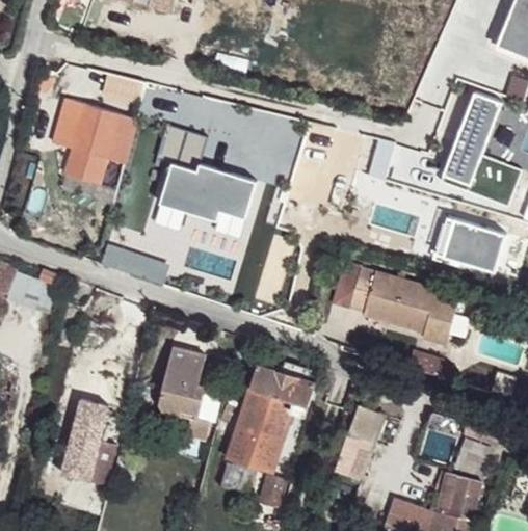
[(124,0),(168,12),(172,0),(124,0)]
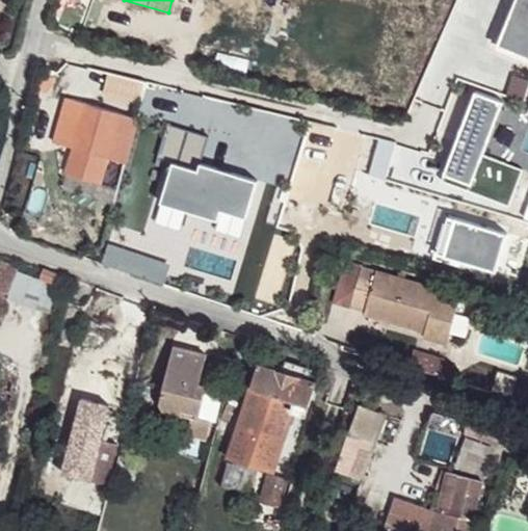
[(527,0),(516,0),(497,45),(527,58),(527,0)]
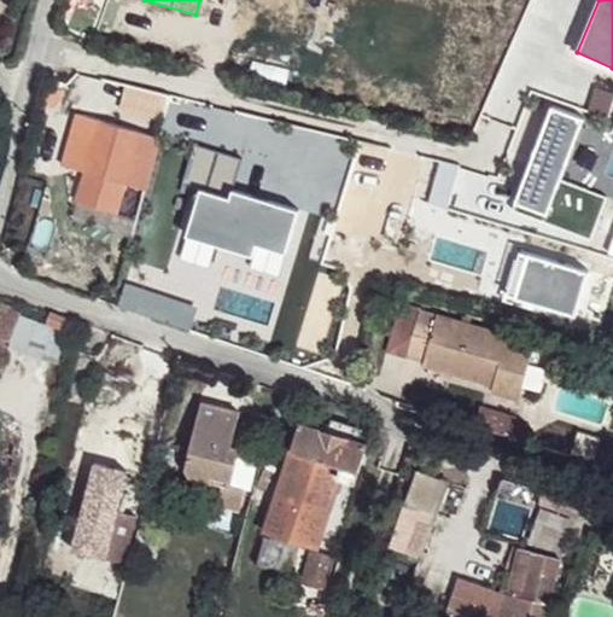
[(512,63),(553,70),(559,34),(519,27),(512,63)]
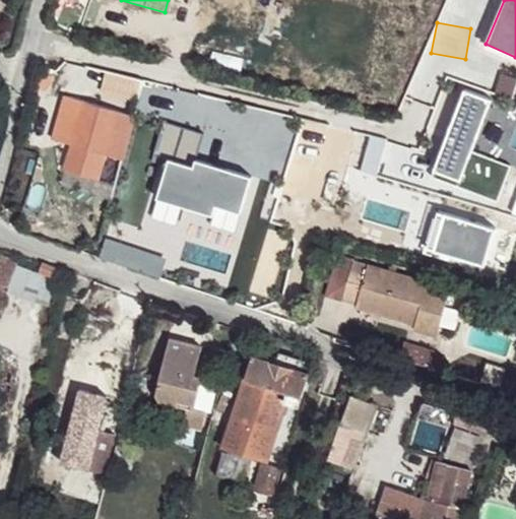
[(97,92),(134,102),(140,79),(102,70),(97,92)]
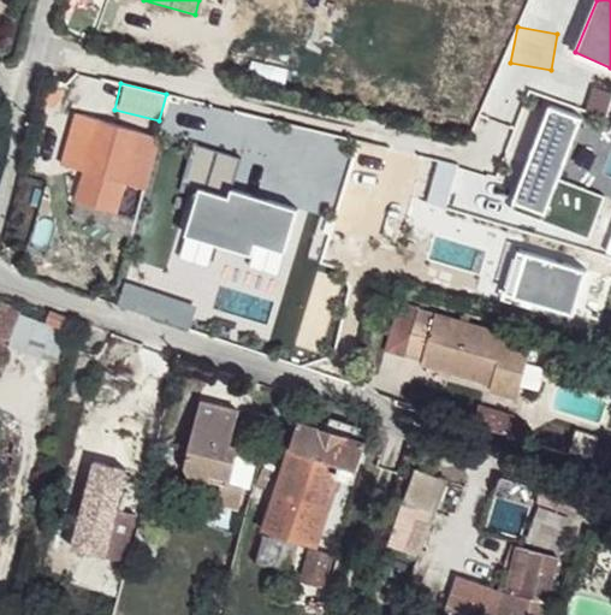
[(549,107),(509,203),(581,232),(597,195),(557,179),(581,120),(549,107)]
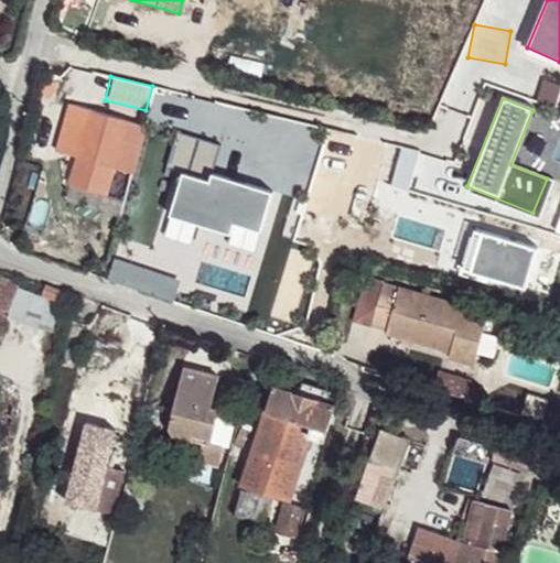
[(128,174),(136,145),(120,141),(125,122),(85,112),(66,107),(62,122),(54,154),(128,174)]
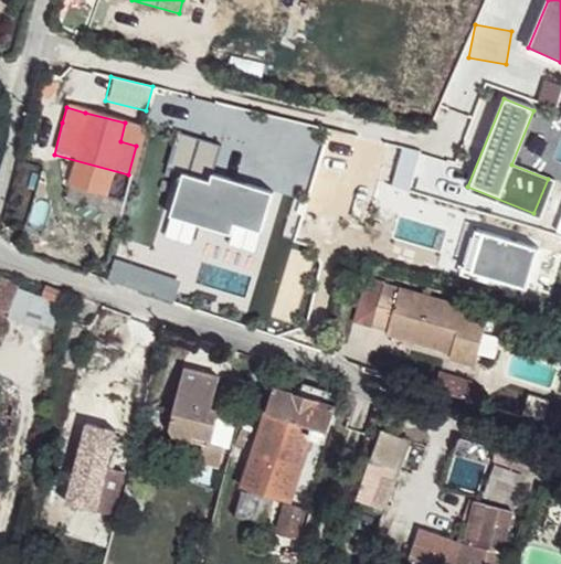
[(141,127),(125,123),(120,141),(136,146),(141,127)]
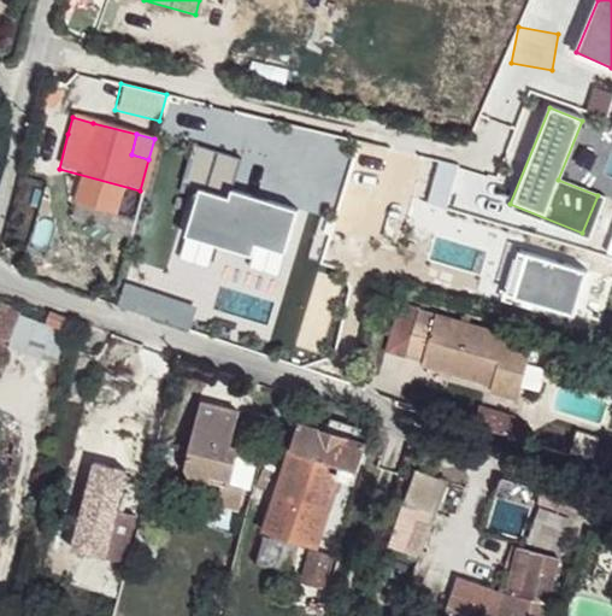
[(280,253),(292,211),(225,191),(234,160),(187,146),(176,183),(196,189),(183,235),(247,256),(251,245),(280,253)]
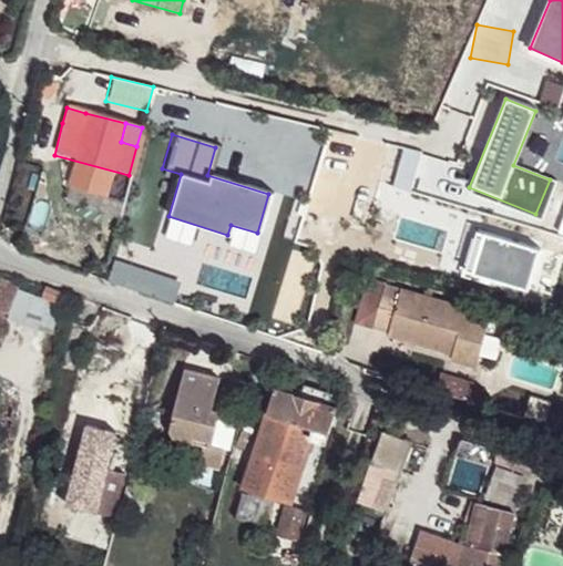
[(485,237),(473,276),(528,292),(540,254),(485,237)]
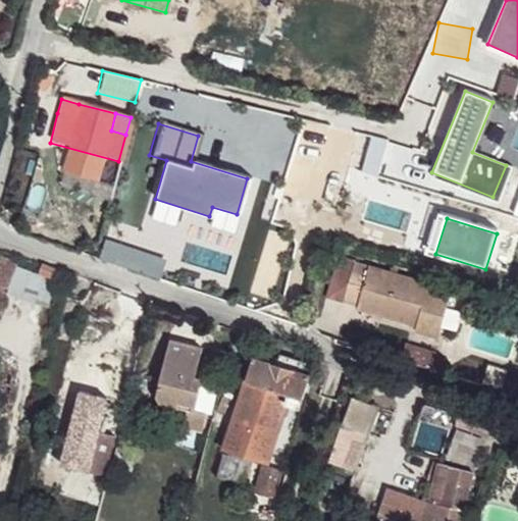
[(14,265),(15,263),(0,257),(0,289),(5,291),(14,265)]
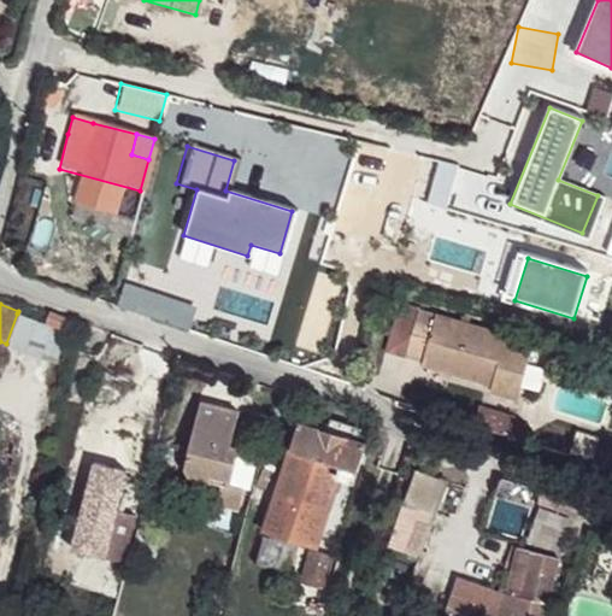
[(386,351),(404,357),(418,311),(400,305),(386,351)]
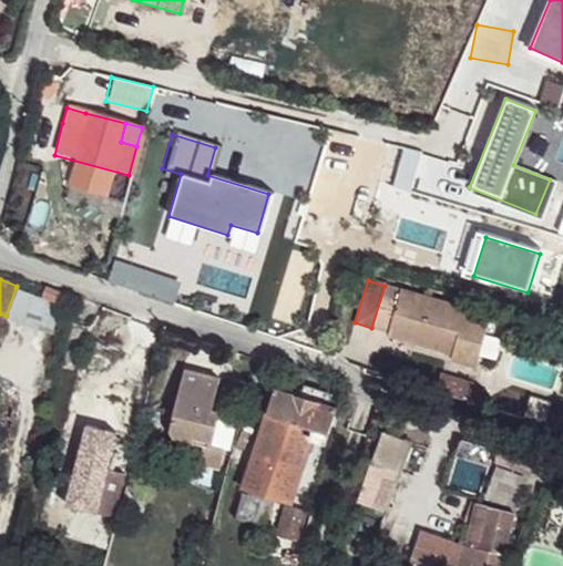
[(43,284),(39,297),(54,302),(60,289),(43,284)]
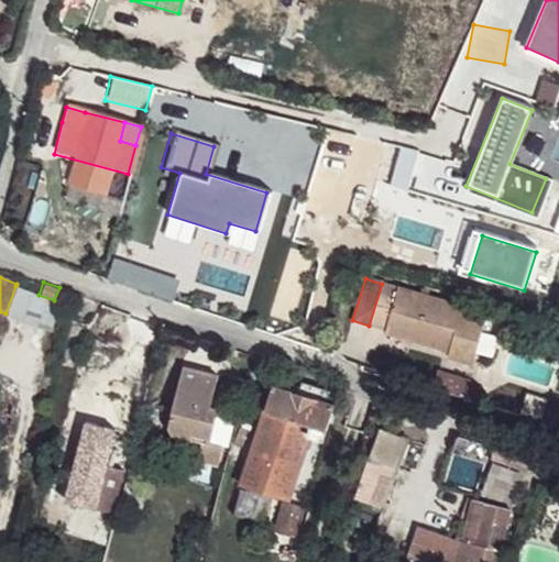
[(385,331),(383,335),(447,352),(445,357),(464,363),(478,315),(458,308),(460,301),(398,285),(397,288),(382,284),(369,326),(385,331)]
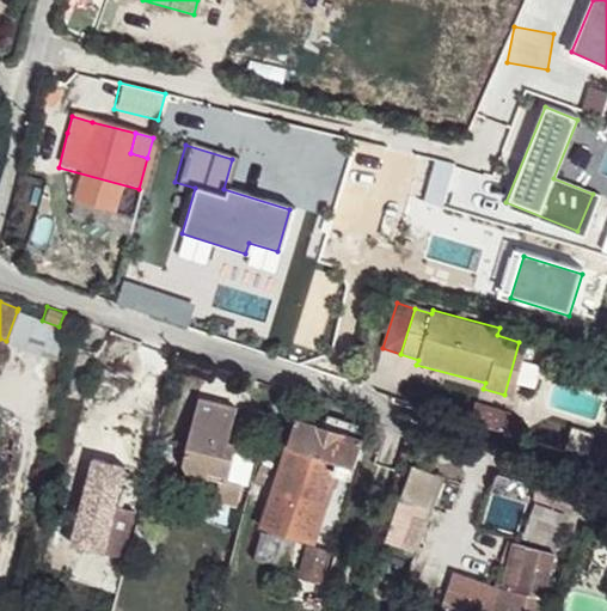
[(5,343),(53,359),(62,328),(59,327),(42,321),(17,311),(6,341),(5,343)]
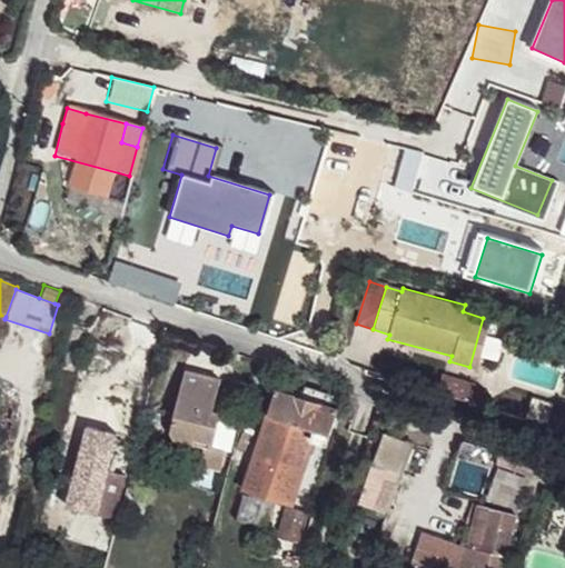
[(199,468),(217,474),(222,454),(209,449),(219,415),(210,412),(219,381),(184,372),(172,418),(175,419),(168,437),(174,444),(204,452),(199,468)]
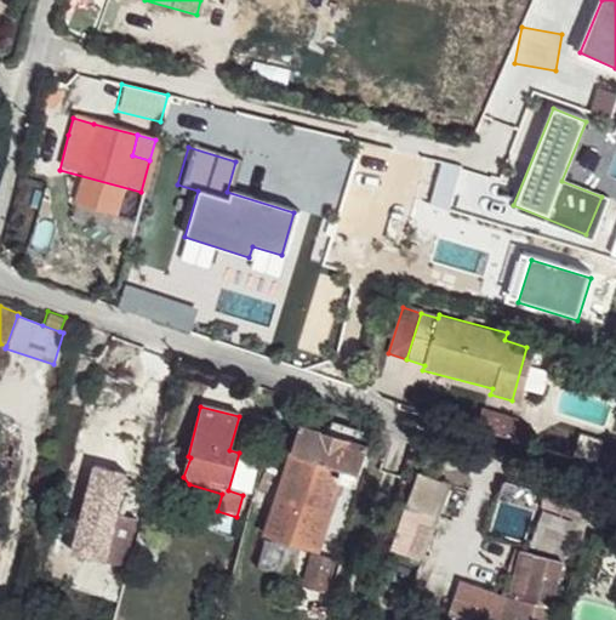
[(480,409),(473,430),(509,441),(530,447),(534,434),(513,430),(515,419),(480,409)]
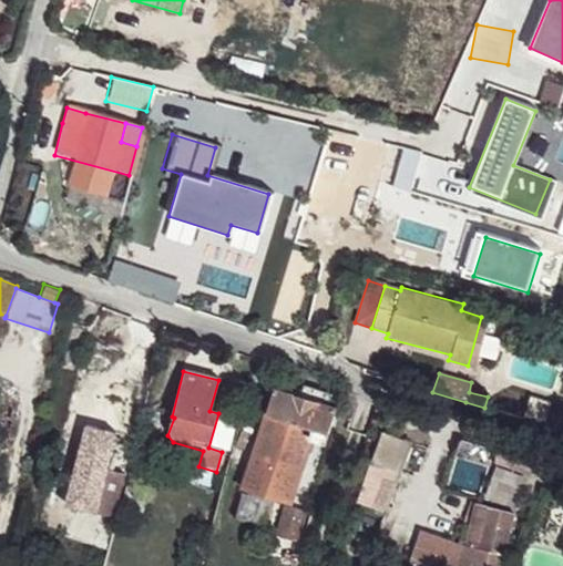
[(300,389),(298,398),(320,403),(324,390),(303,384),(300,389)]
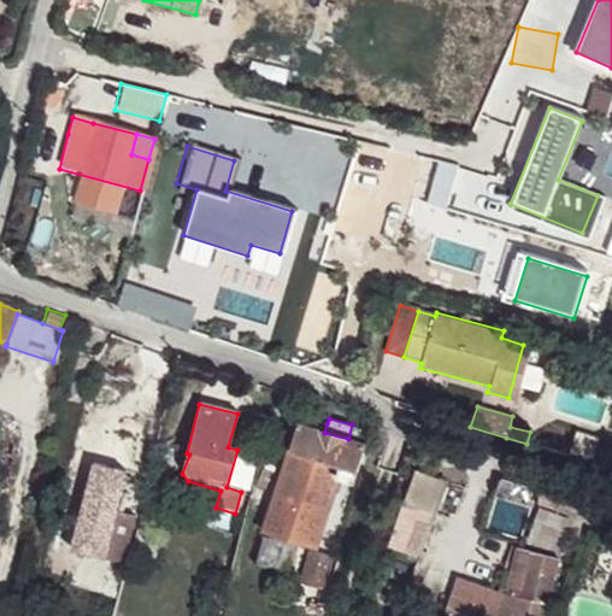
[(362,446),(360,441),(348,439),(324,433),(294,426),(272,497),(323,514),(325,514),(336,476),(349,480),(357,461),(362,446)]
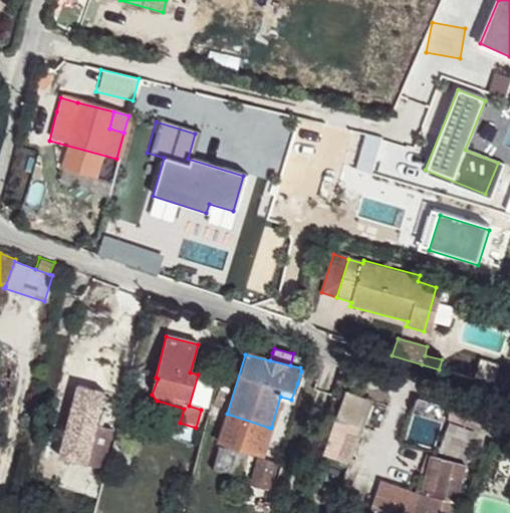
[(509,366),(473,356),(467,377),(509,390),(509,366)]
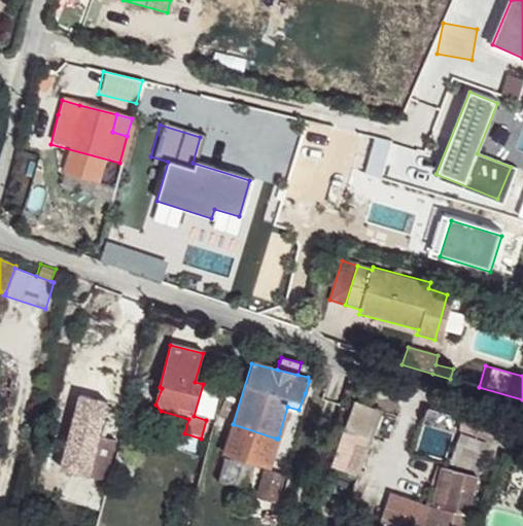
[(335,467),(355,475),(377,409),(356,401),(335,467)]
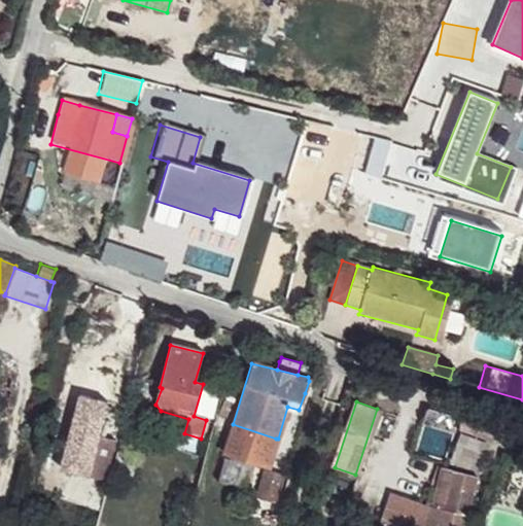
[(423,406),(418,422),(452,433),(458,418),(423,406)]
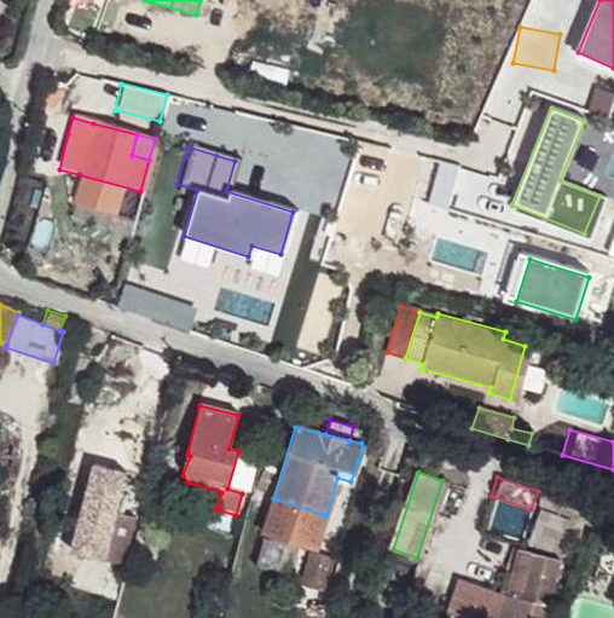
[(87,525),(80,553),(125,564),(126,559),(138,514),(143,492),(114,485),(104,529),(87,525)]
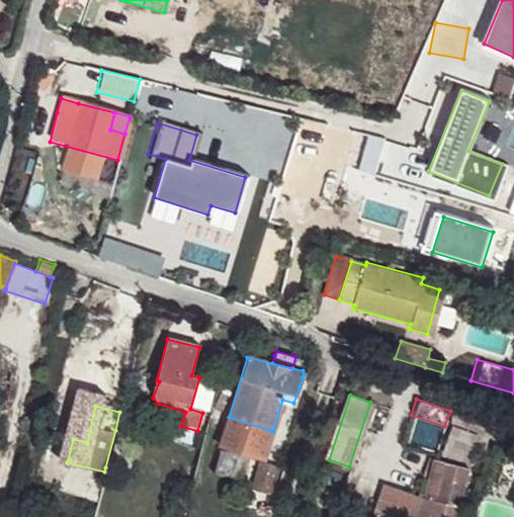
[(134,435),(138,418),(119,412),(115,430),(134,435)]
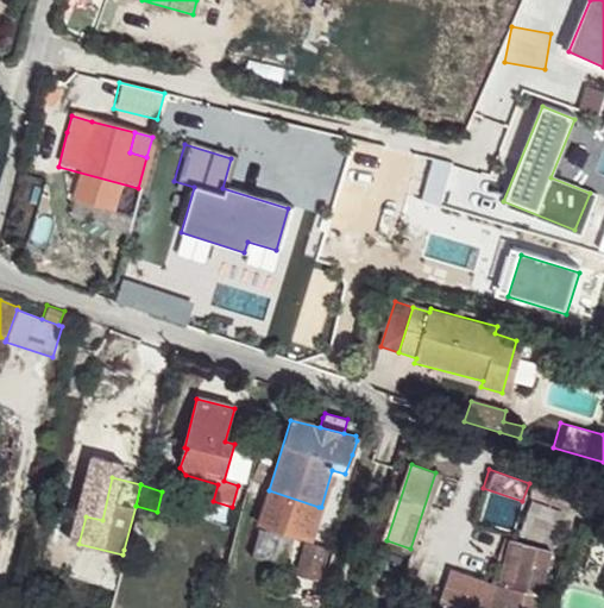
[(551,539),(565,501),(528,488),(514,526),(551,539)]
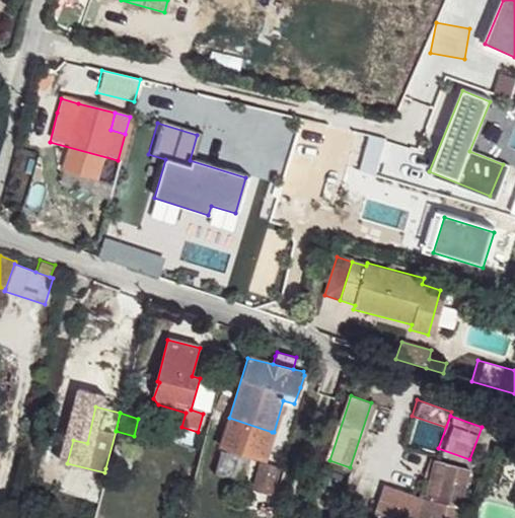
[(224,432),(243,437),(268,445),(272,432),(229,418),(224,432)]
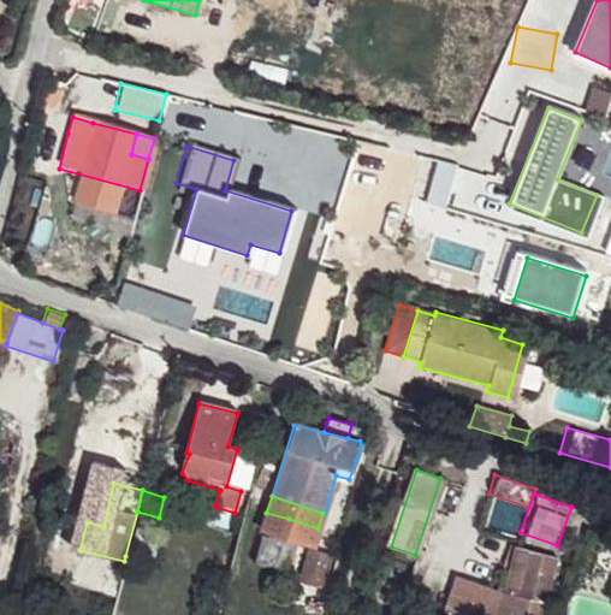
[(159,518),(137,512),(125,556),(152,563),(156,545),(152,543),(159,518)]
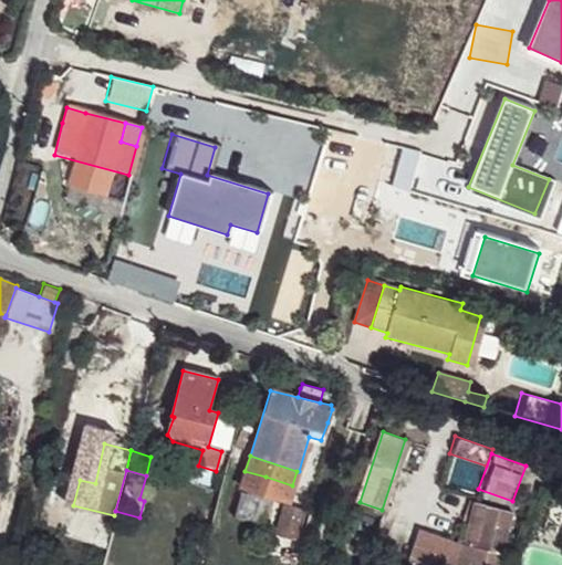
[(292,539),(300,510),(281,505),(274,533),(292,539)]
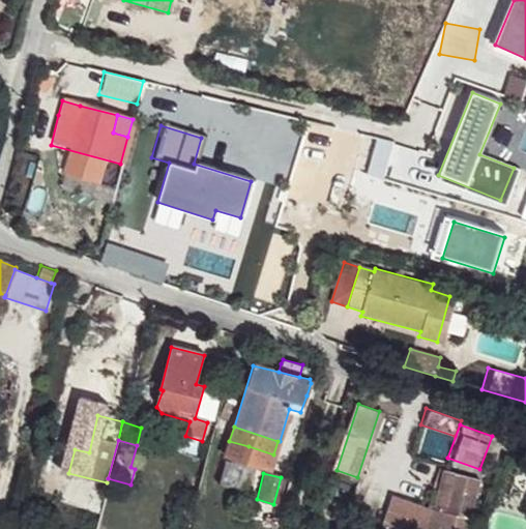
[(471,496),(449,490),(443,513),(466,519),(471,496)]
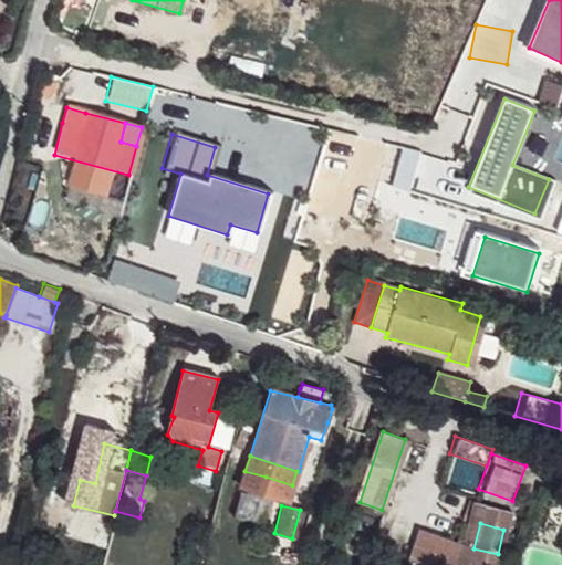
[(9,540),(0,537),(0,554),(6,555),(9,540)]
